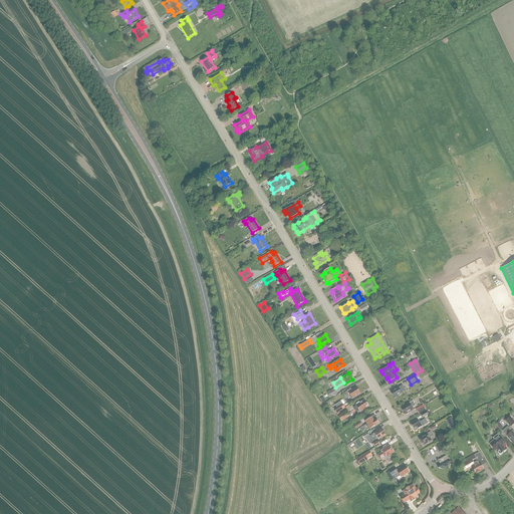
[(402,393),(406,391),(403,386),(391,393),(395,398),(403,394),(402,393)]
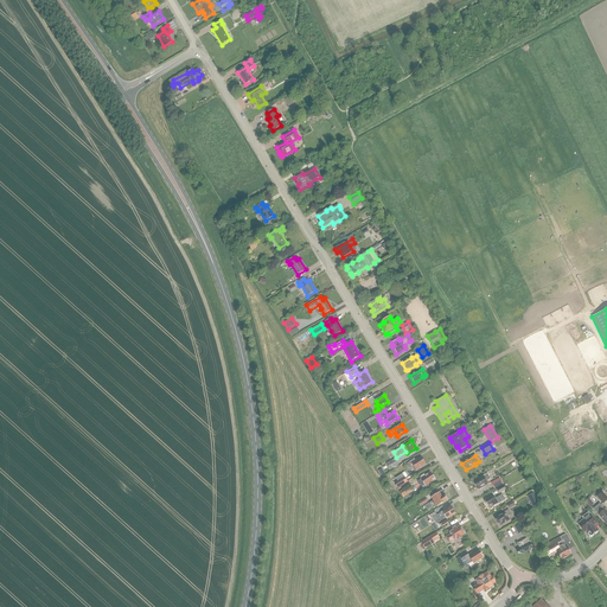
[(416,471),(426,464),(421,457),(415,460),(414,459),(410,461),(410,462),(407,464),(409,467),(413,465),(416,471)]
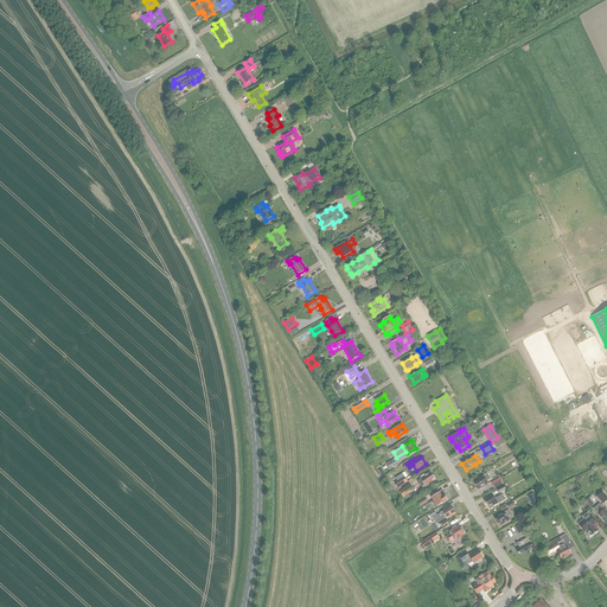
[(387,462),(390,470),(400,465),(395,458),(387,462)]
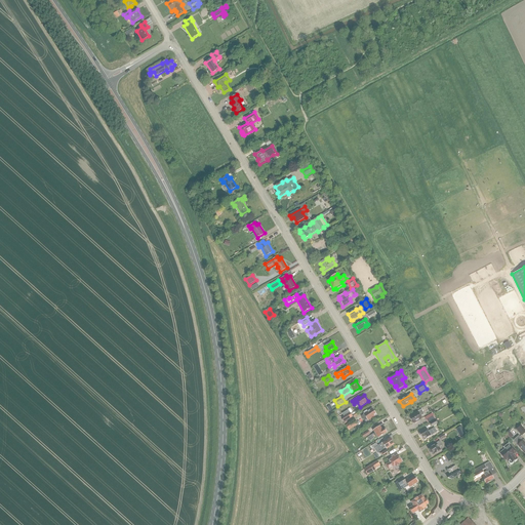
[(370,418),(376,415),(372,408),(368,411),(367,410),(364,412),(364,414),(361,416),(363,419),(365,422),(369,423),(372,421),(370,418)]
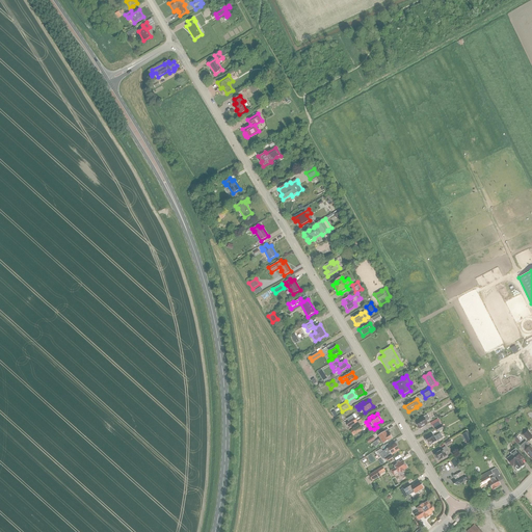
[(419,429),(420,429),(428,424),(427,422),(430,420),(427,415),(415,422),(419,429)]
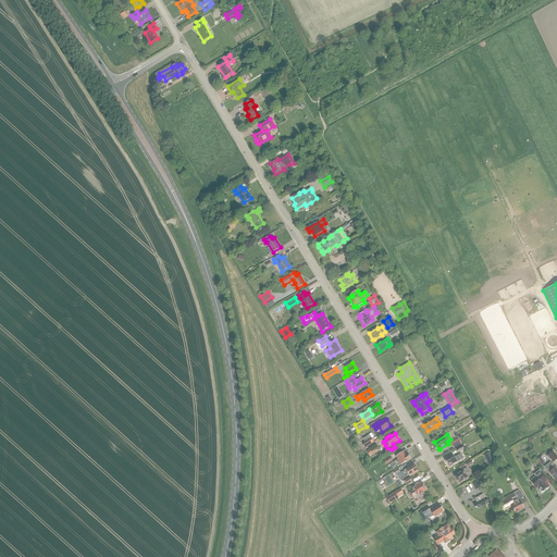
[(362,443),(364,448),(374,442),(371,437),(369,435),(363,438),(364,442),(362,443)]
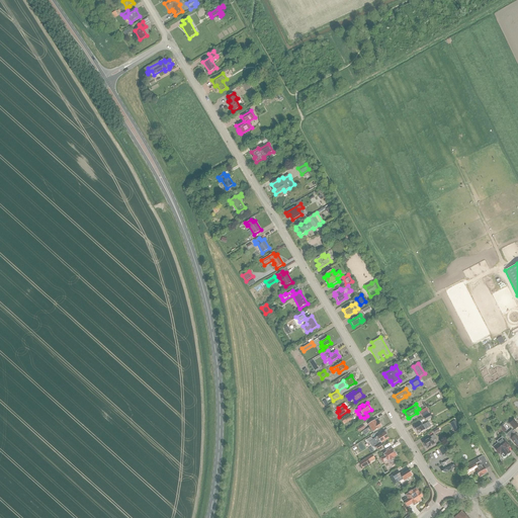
[(426,408),(419,412),(422,417),(429,413),(426,408)]
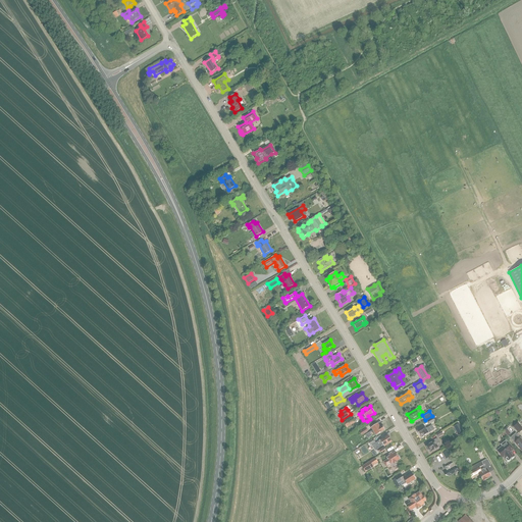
[(351,415),(342,421),(347,428),(355,422),(351,415)]
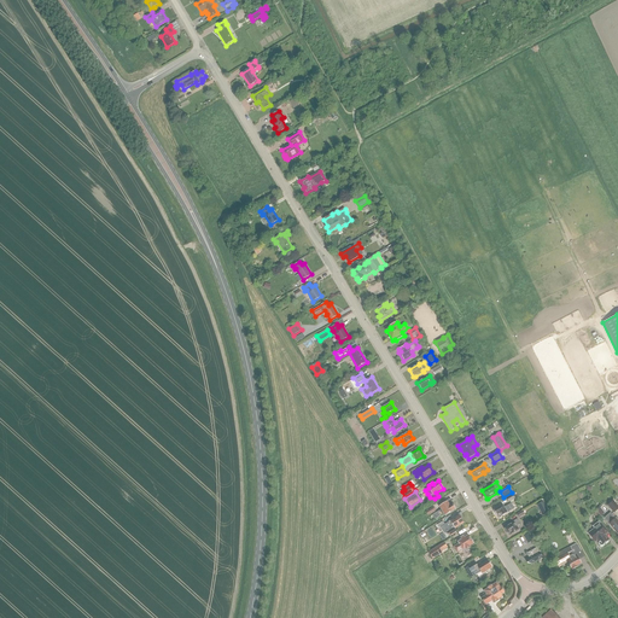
[(454,505),(453,505),(450,506),(447,501),(439,507),(442,509),(432,516),(436,519),(441,516),(438,513),(441,512),(443,517),(453,511),(455,508),(455,507),(454,505)]
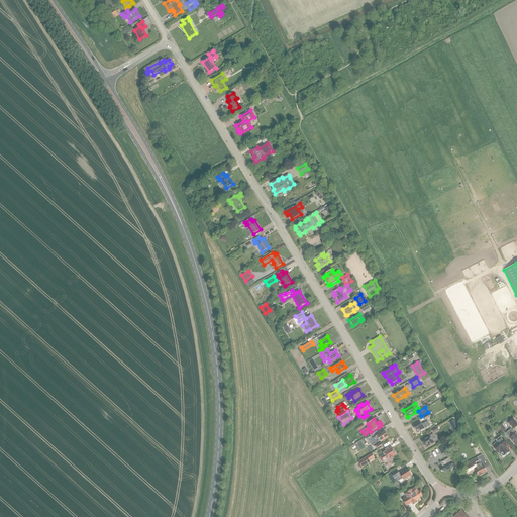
[(455,419),(449,422),(454,431),(460,428),(455,419)]
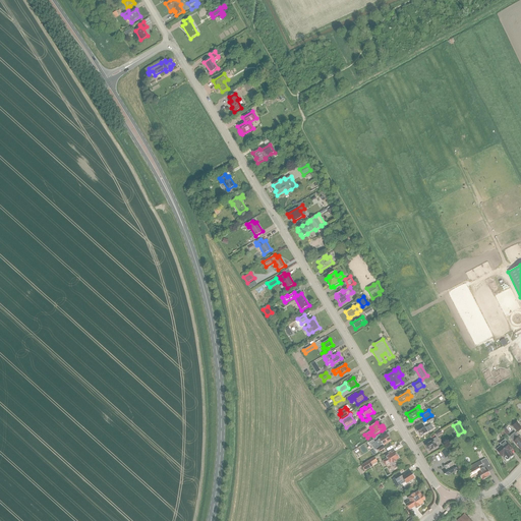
[(520,426),(517,422),(512,426),(517,432),(520,428),(520,426)]
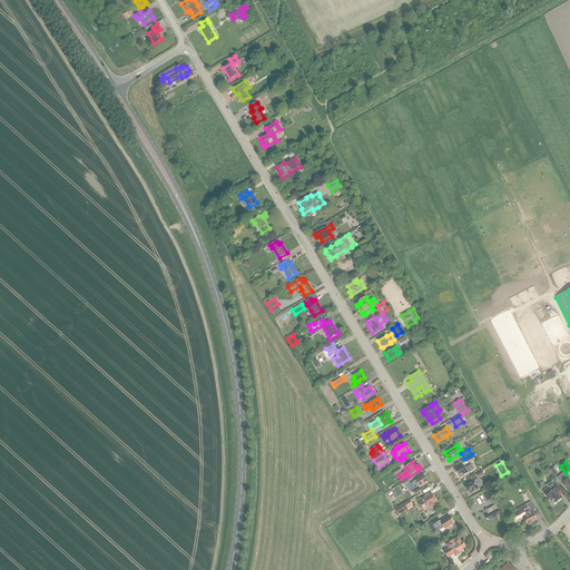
[(462,475),(474,469),(472,464),(465,468),(464,465),(455,471),(458,475),(461,473),(462,475)]
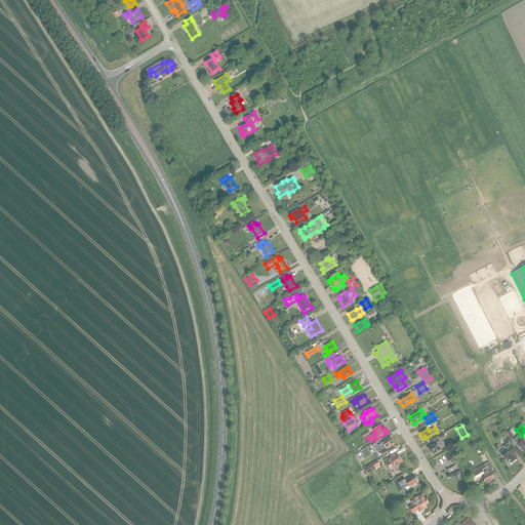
[(524,453),(524,442),(519,435),(513,440),(524,454),(524,453)]
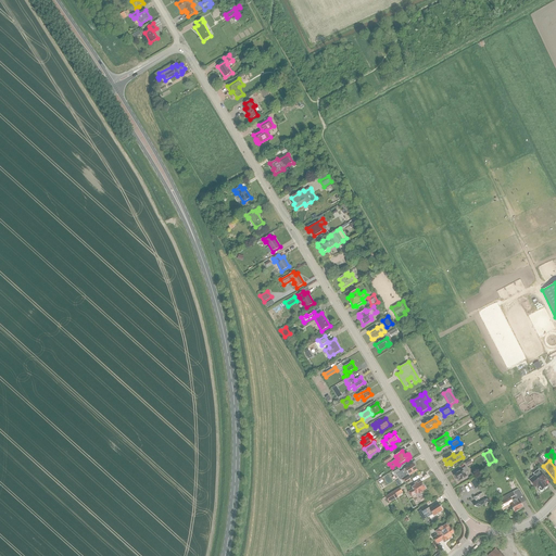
[(409,476),(417,470),(413,464),(403,470),(405,472),(407,472),(408,475),(402,479),(404,482),(411,478),(409,476)]
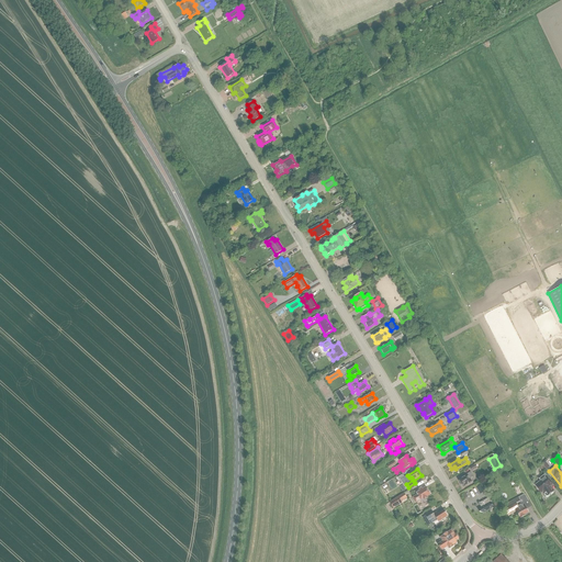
[(461,484),(462,487),(472,482),(470,479),(473,476),(471,472),(462,478),(459,480),(461,484)]
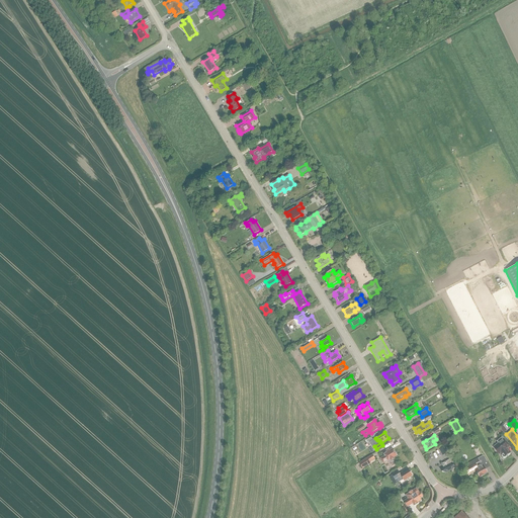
[(510,453),(509,451),(506,448),(509,445),(502,437),(497,441),(498,442),(492,447),(498,454),(500,453),(502,455),(501,455),(503,458),(505,457),(510,453)]
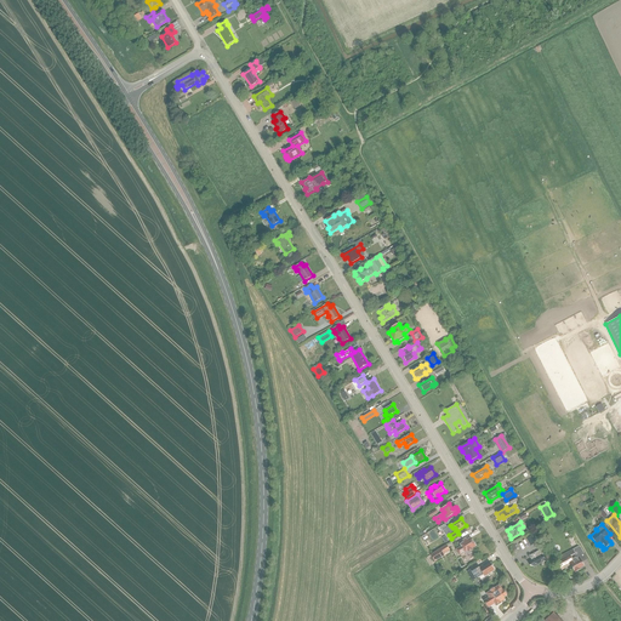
[(531,536),(527,539),(530,547),(536,543),(531,536)]
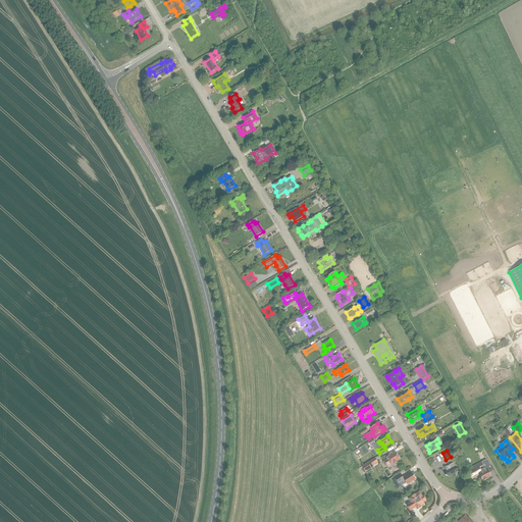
[(398,457),(396,453),(386,458),(387,460),(383,462),(386,466),(390,464),(390,465),(393,464),(394,464),(397,463),(397,462),(400,460),(399,459),(400,458),(399,457),(398,457)]
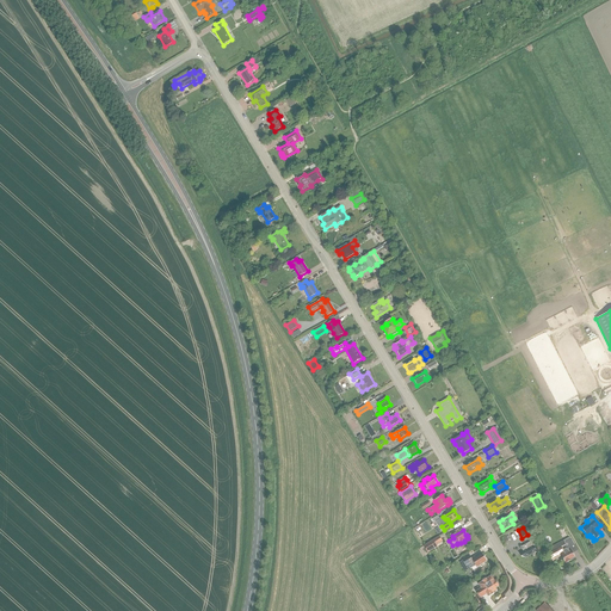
[(440,536),(425,545),(429,553),(438,547),(437,544),(444,541),(440,536)]
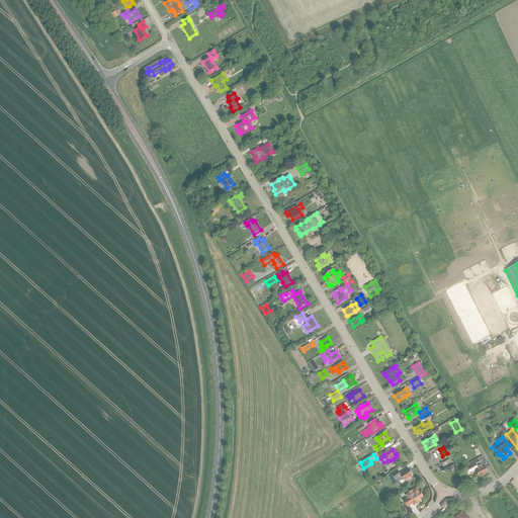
[(479,477),(480,478),(484,476),(483,475),(487,472),(485,467),(486,466),(484,463),(487,461),(484,455),(463,466),(467,475),(476,469),(479,477)]
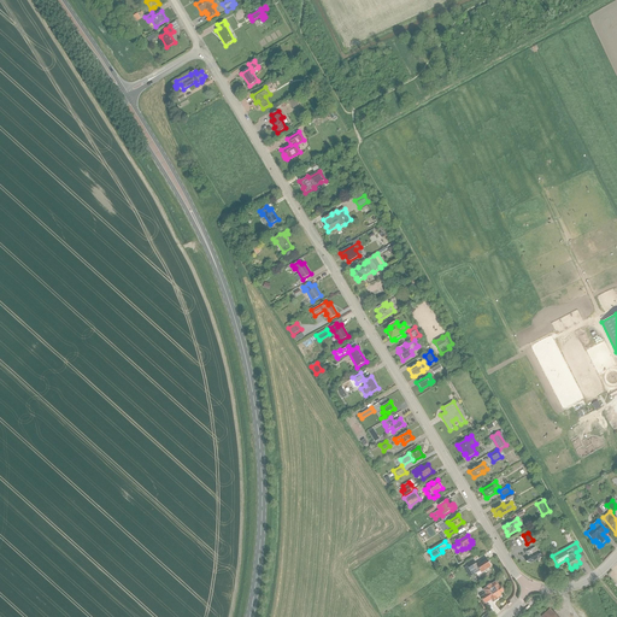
[(530,563),(541,557),(536,547),(526,553),(528,557),(527,558),(526,562),(530,563)]
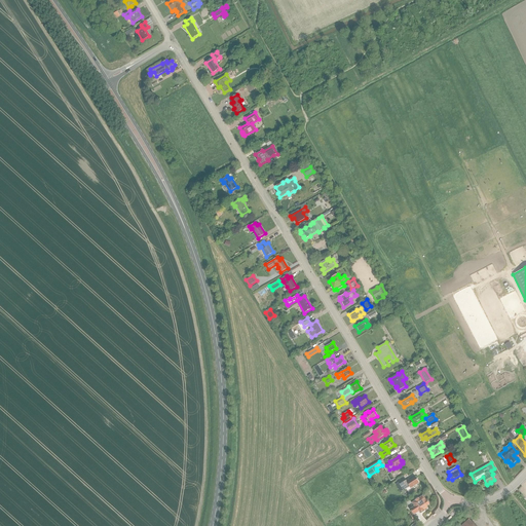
[(411,489),(415,486),(419,483),(415,477),(409,480),(406,481),(404,478),(398,482),(401,487),(403,486),(405,489),(406,489),(409,486),(411,489)]
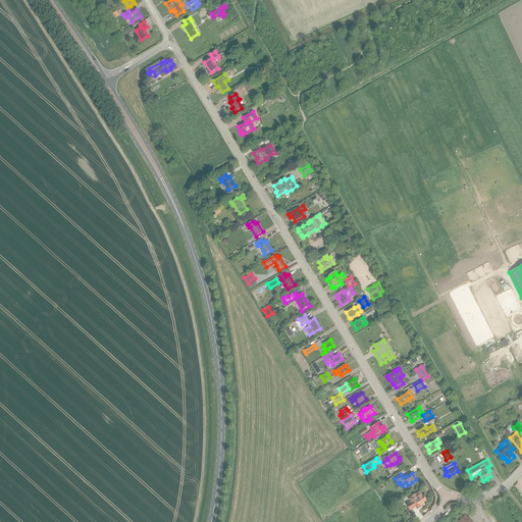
[(416,494),(415,493),(411,497),(412,498),(409,500),(411,503),(407,506),(411,511),(416,508),(417,509),(420,507),(419,505),(426,501),(425,501),(426,499),(425,498),(423,497),(422,497),(419,492),(416,494)]
